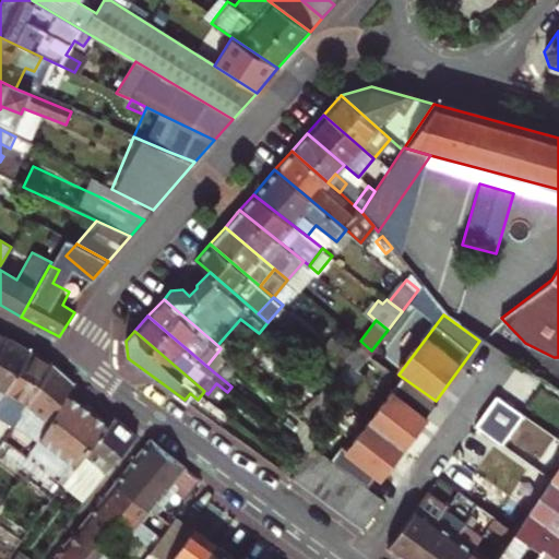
[(0,401),(28,353),(7,340),(0,351),(0,401)]
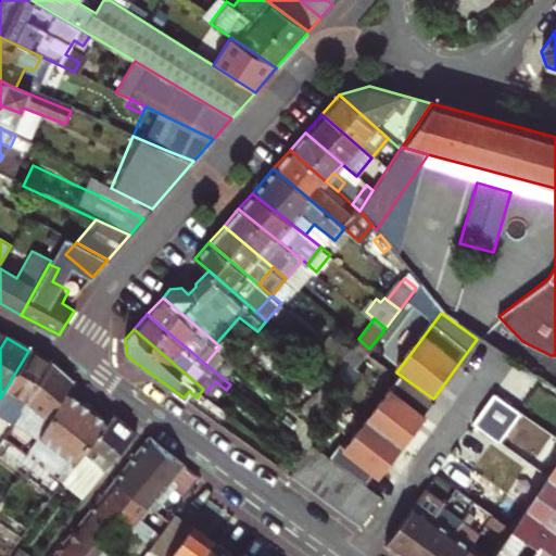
[(344,357),(356,367),(369,349),(358,339),(344,357)]
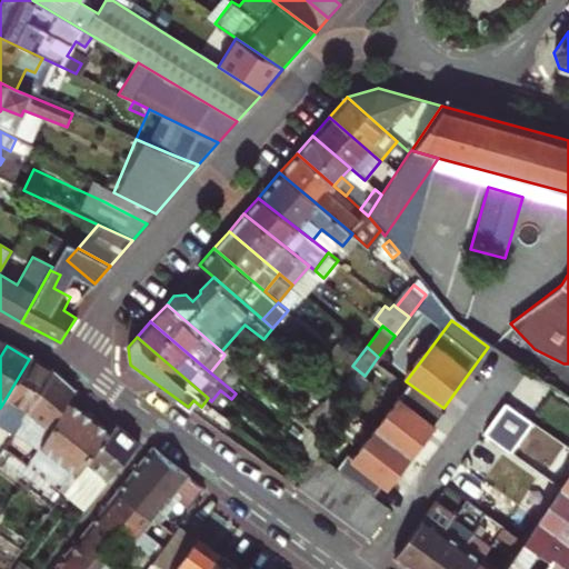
[(210,372),(236,393),(241,387),(231,377),(239,367),(225,355),(210,372)]
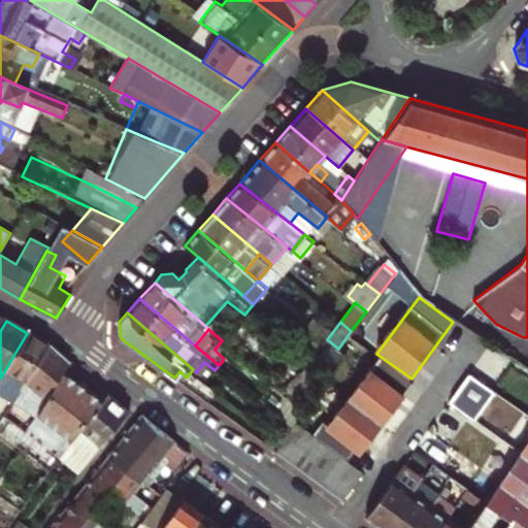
[(27,333),(0,378),(0,397),(9,403),(48,344),(27,333)]
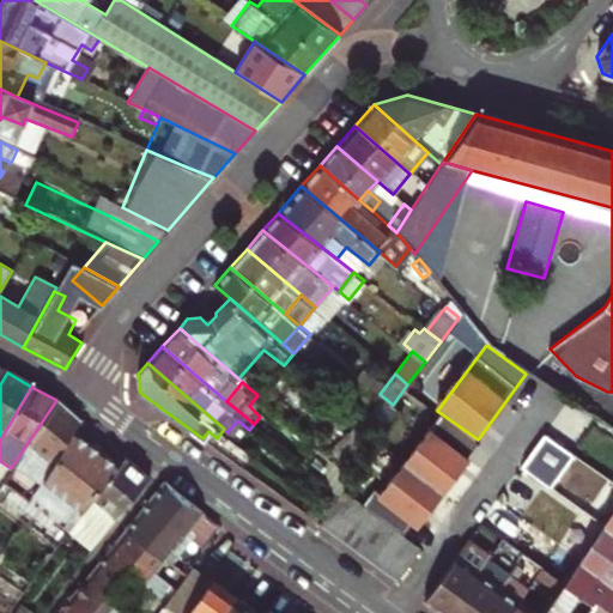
[(56,400),(11,468),(35,484),(72,431),(79,420),(56,400)]
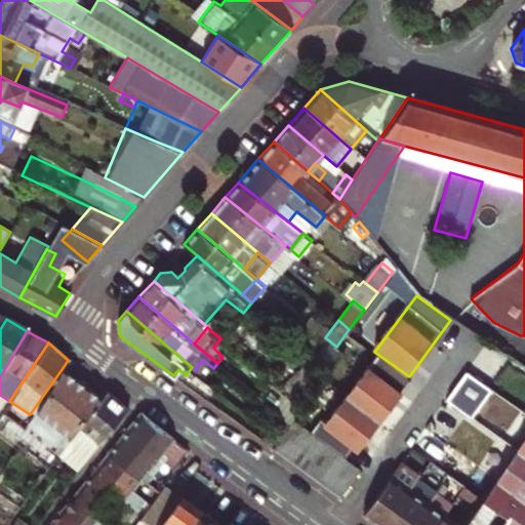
[(323,364),(331,371),(344,354),(336,347),(323,364)]
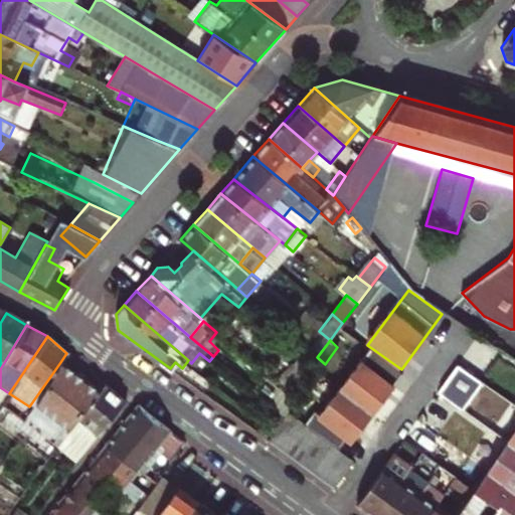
[(371,354),(314,433),(341,453),(350,441),(356,446),(405,379),(371,354)]
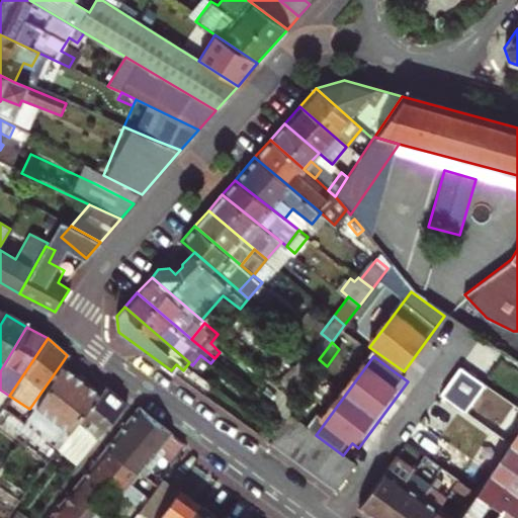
[(22,419),(40,432),(80,378),(61,364),(29,409),(31,410),(27,415),(25,414),(22,419)]
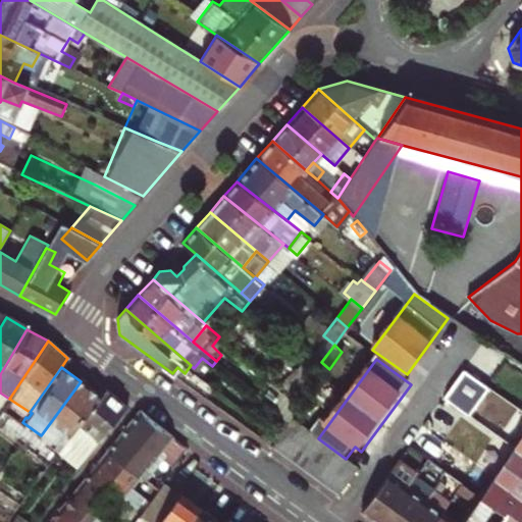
[(464,370),(444,398),(499,438),(520,411),(464,370)]
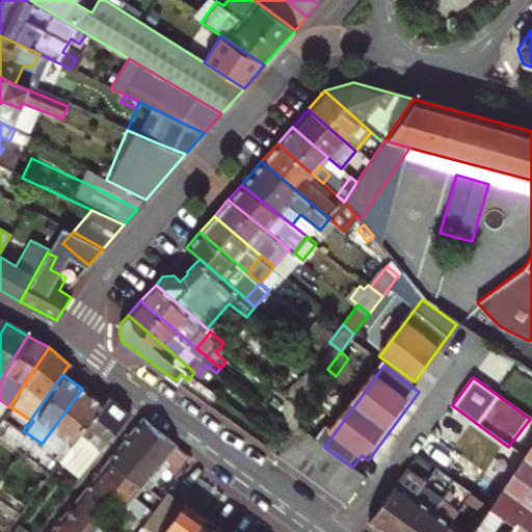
[(55,457),(60,461),(103,405),(82,389),(42,444),(56,455),(55,457)]
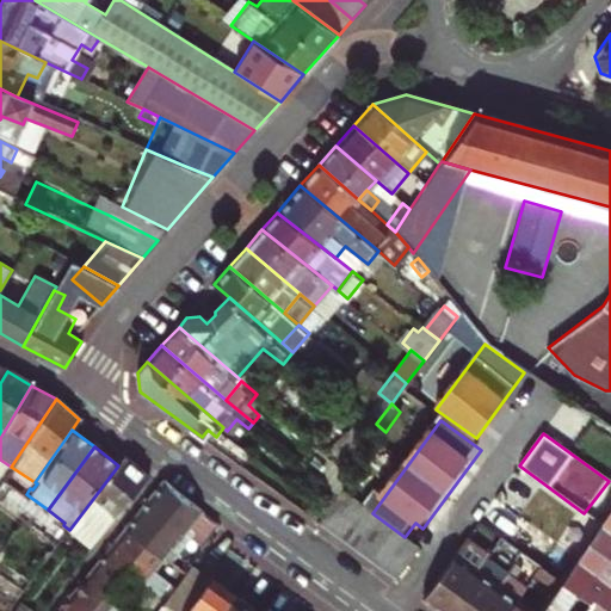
[(118,466),(69,530),(92,547),(94,543),(103,531),(147,479),(124,458),(118,466)]
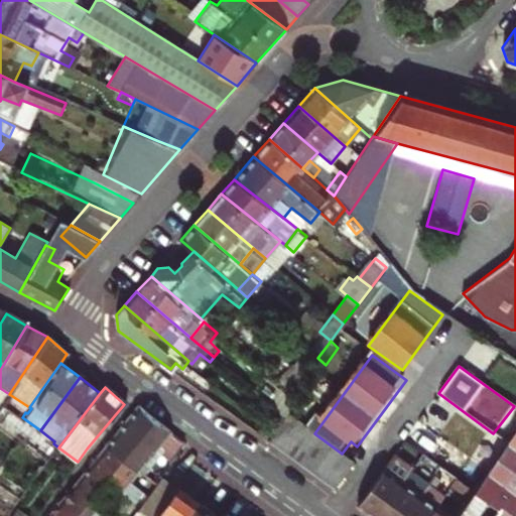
[(138,407),(107,445),(138,472),(155,452),(168,463),(176,450),(183,442),(138,407)]
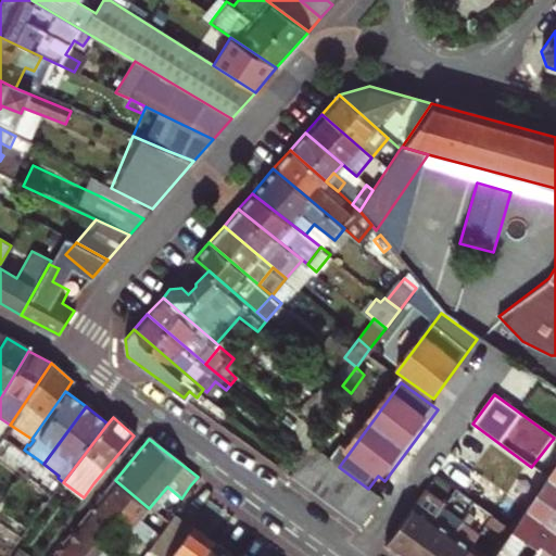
[(361,527),(381,498),(368,489),(339,467),(336,464),(312,446),(308,451),(290,476),(361,527)]
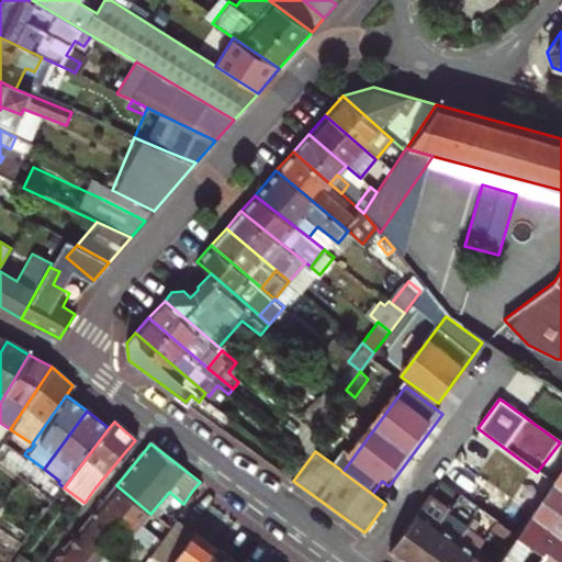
[(561,561),(561,467),(516,536),(529,546),(541,555),(537,561),(561,561)]
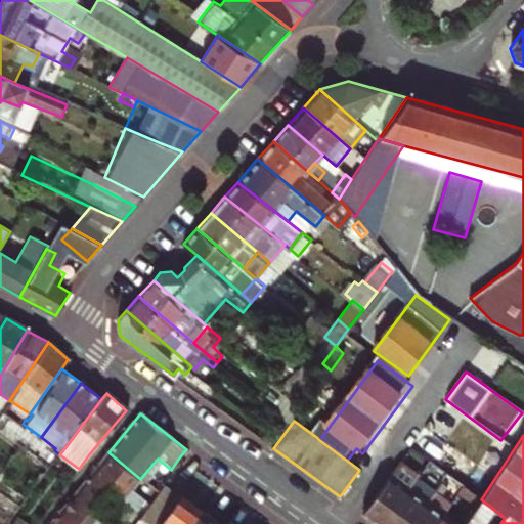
[(410,448),(406,454),(424,468),(428,462),(410,448)]
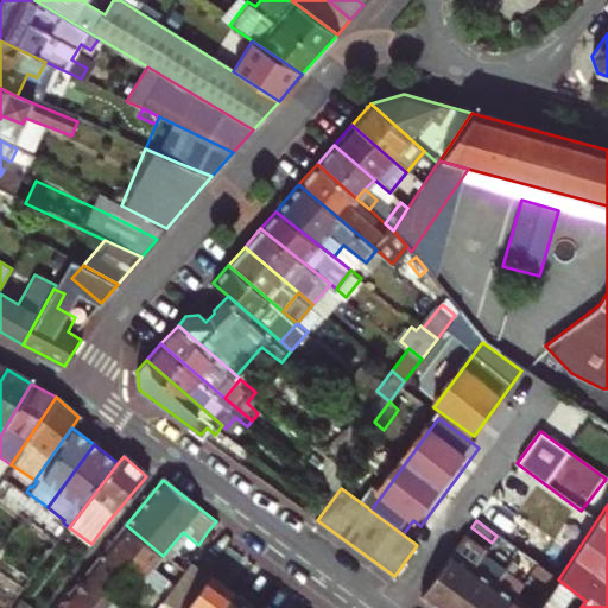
[(114,538),(170,584),(179,570),(163,556),(126,525),(114,538)]
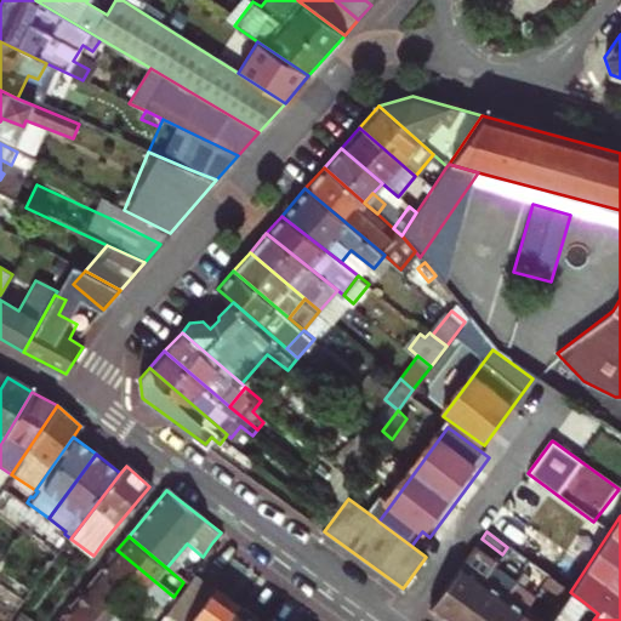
[(524,570),(529,562),(507,547),(502,554),(524,570)]
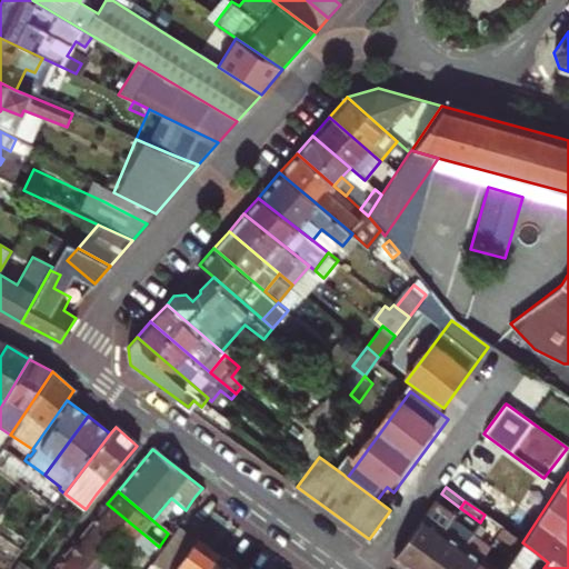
[(107,503),(98,515),(133,543),(150,558),(157,549),(159,547),(107,503)]
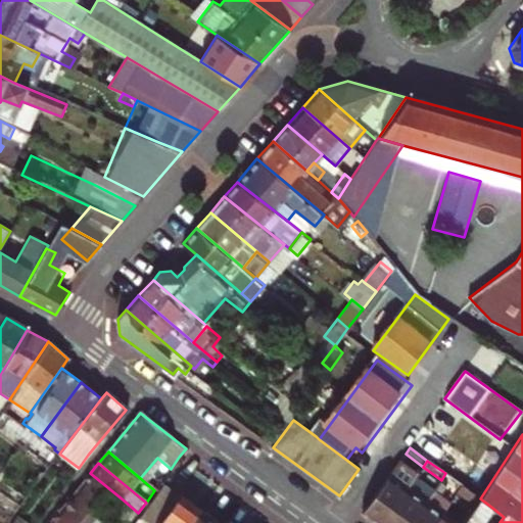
[(363,513),(376,522),(381,522),(414,479),(417,475),(399,463),(389,476),(363,513)]
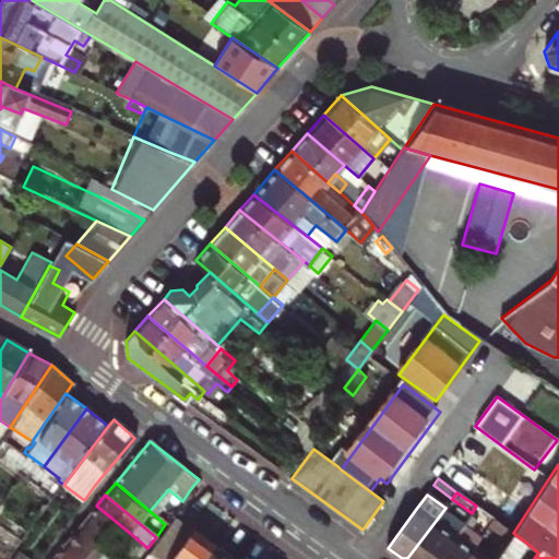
[(131,534),(96,506),(88,515),(123,544),(131,534)]
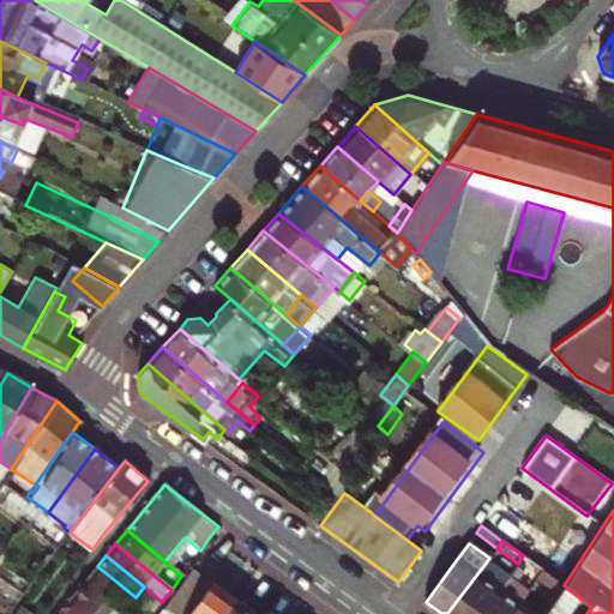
[(536,577),(542,570),(529,560),(523,555),(518,564),(536,577)]
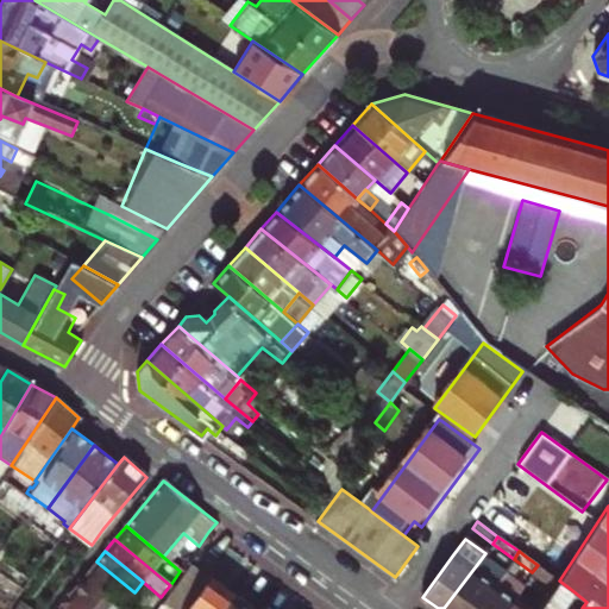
[(482,558),(444,608),(476,608),(495,584),(503,573),(482,558)]
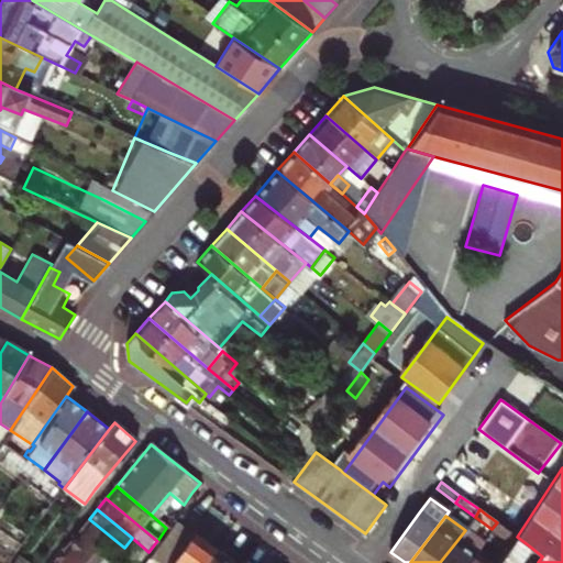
[(114,559),(124,548),(89,519),(80,530),(112,556),(114,559)]
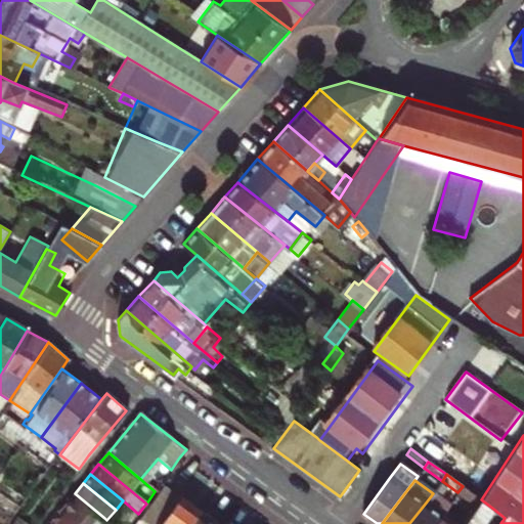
[(169,491),(161,484),(155,491),(146,504),(144,506),(154,513),(169,491)]
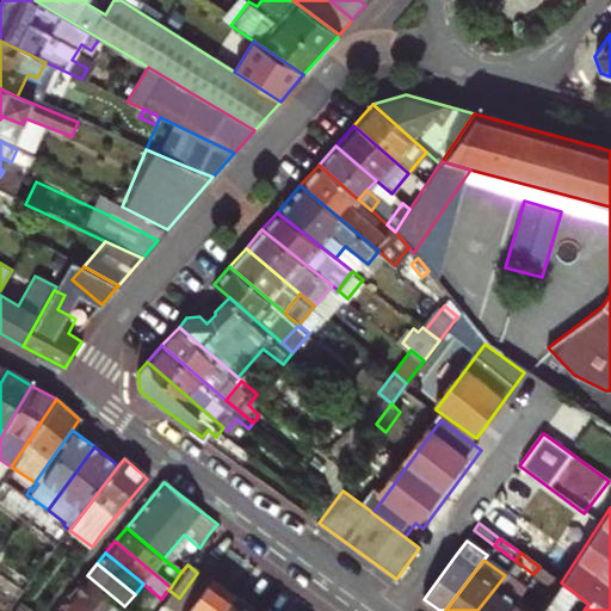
[(555,590),(561,582),(539,567),(534,574),(555,590)]
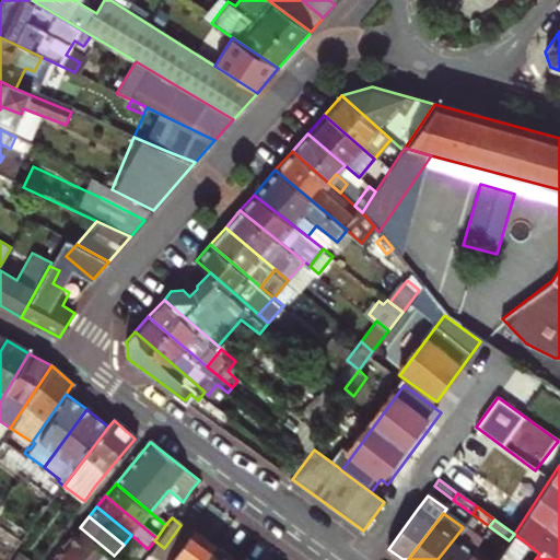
[(112,553),(80,527),(72,536),(88,549),(101,559),(111,559),(114,556),(112,553)]
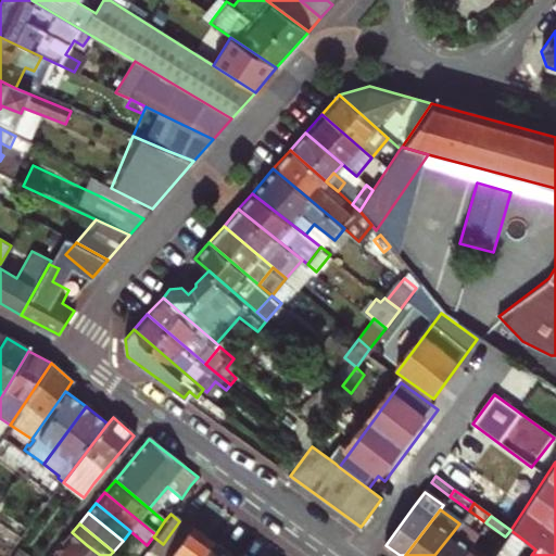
[(167,555),(204,555),(214,543),(190,526),(167,555)]
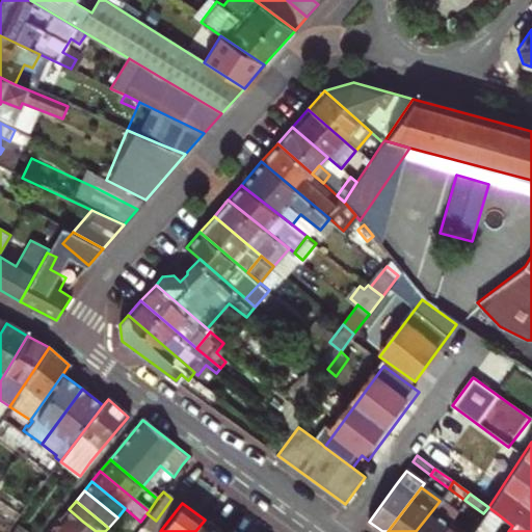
[(490,531),(501,516),(488,507),(483,513),(471,531),(490,531)]
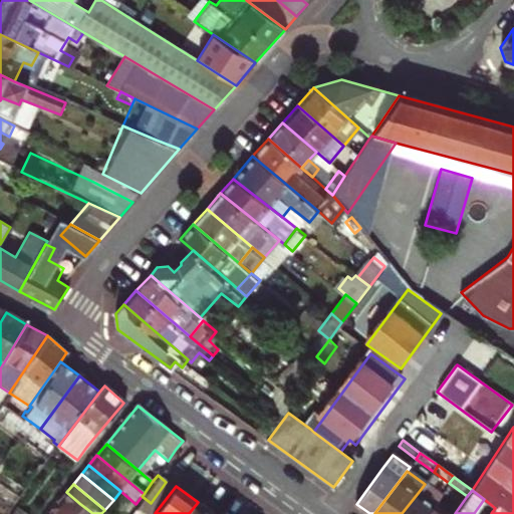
[(92,513),(80,504),(66,492),(58,502),(72,513),(92,513)]
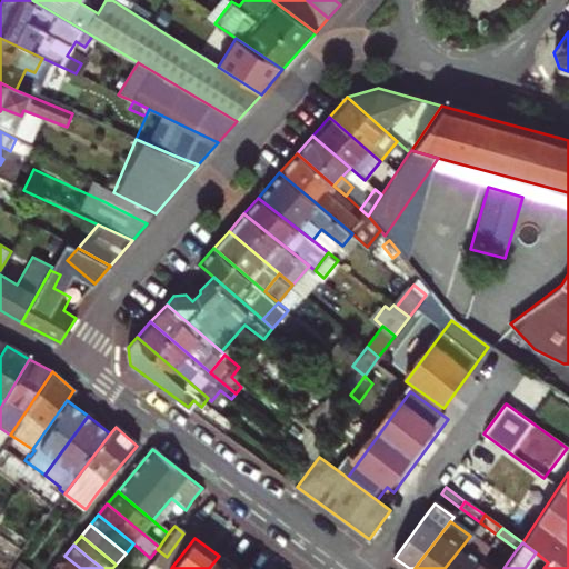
[(471,568),(479,559),(462,546),(445,568),(471,568)]
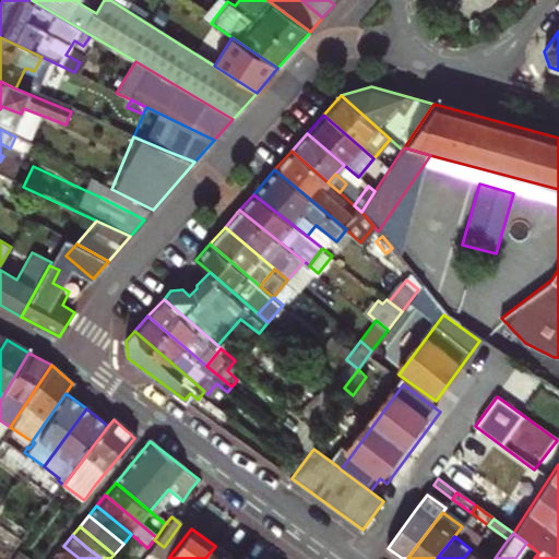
[(79,558),(63,546),(54,558),(56,558),(79,558)]
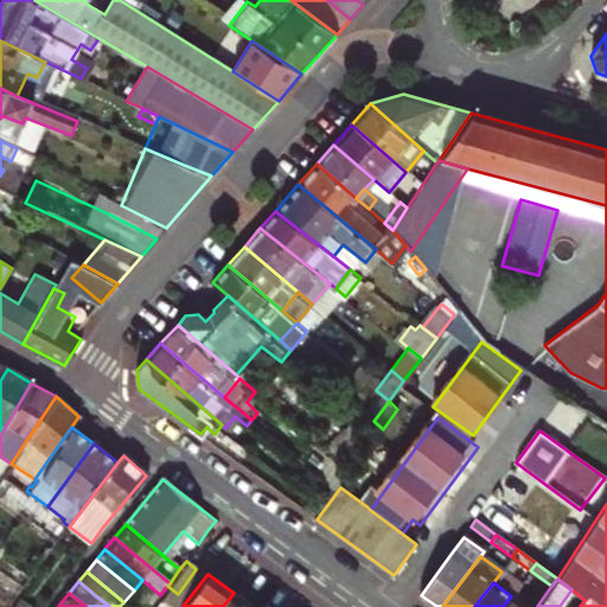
[(253,606),(234,593),(223,606),(253,606)]
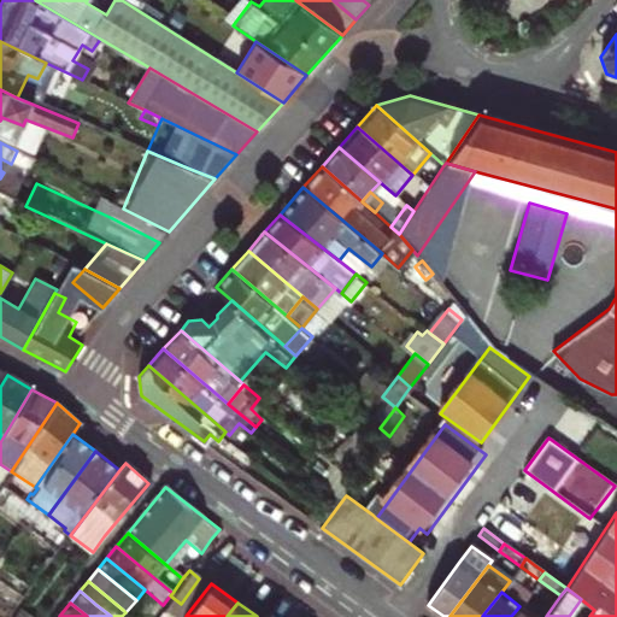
[(511,616),(534,616),(519,606),(511,616)]
